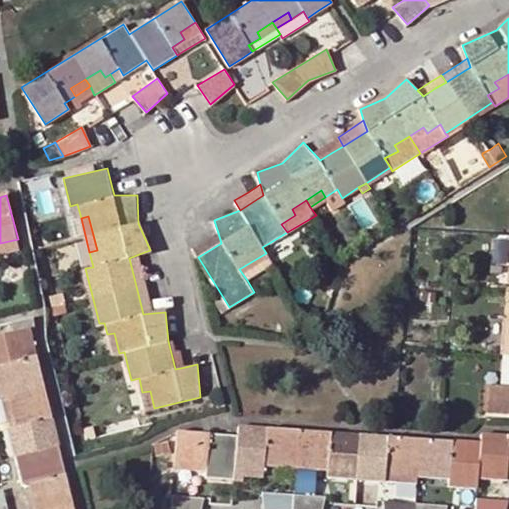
[(0,250),(20,246),(18,239),(0,243),(0,250)]
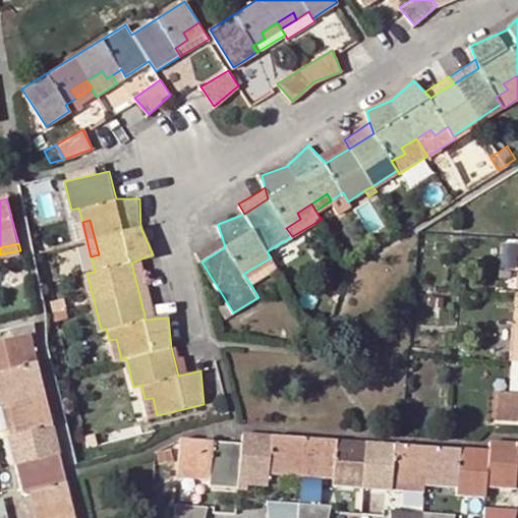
[(274,247),(267,251),(271,257),(273,261),(280,256),(274,247)]
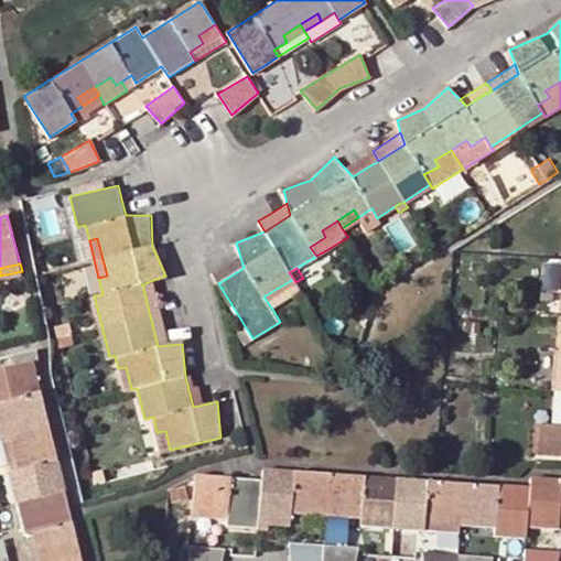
[(263,297),(272,309),(301,291),(295,282),(293,279),(263,297)]
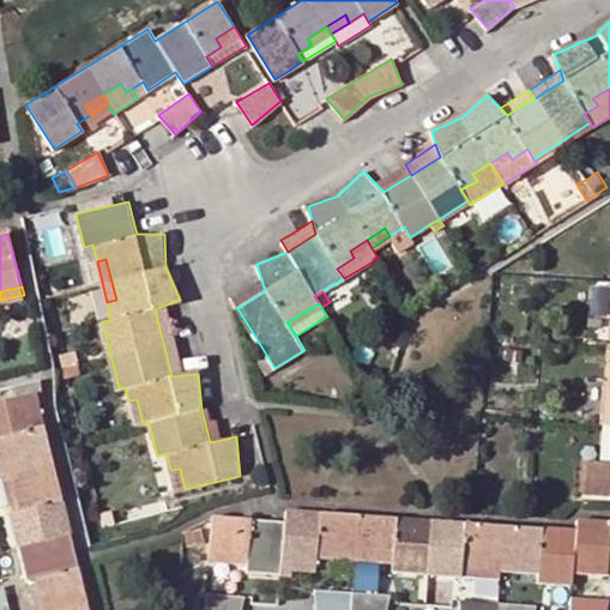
[(167,305),(155,309),(171,376),(183,375),(180,361),(170,321),(167,305)]
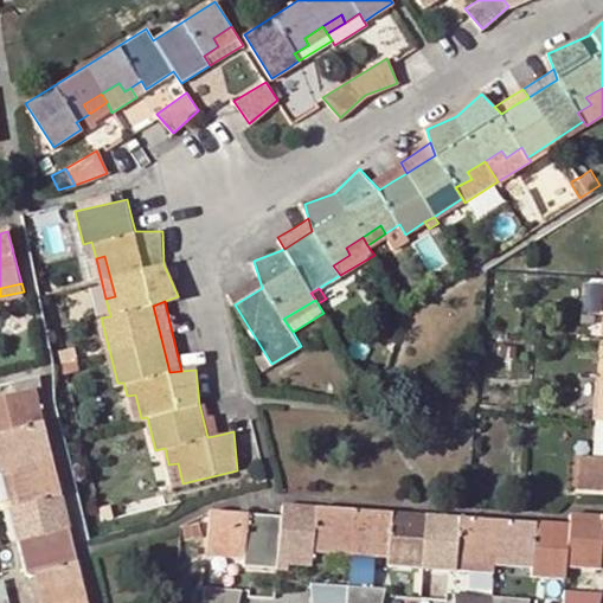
[(75,344),(62,347),(65,363),(78,359),(75,344)]
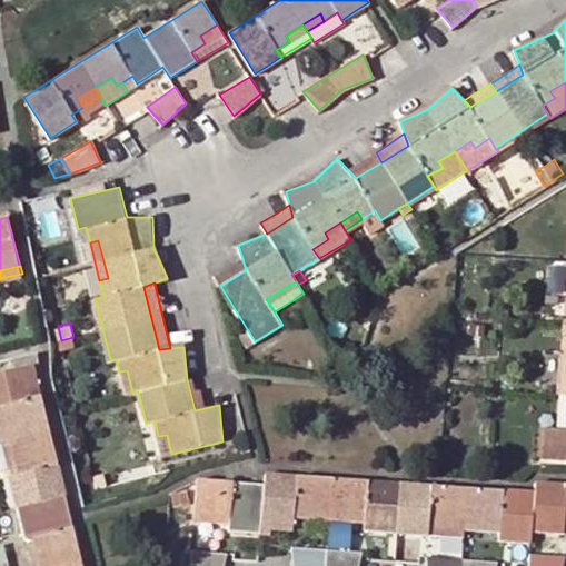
[(73,337),(61,340),(63,348),(76,345),(73,337)]
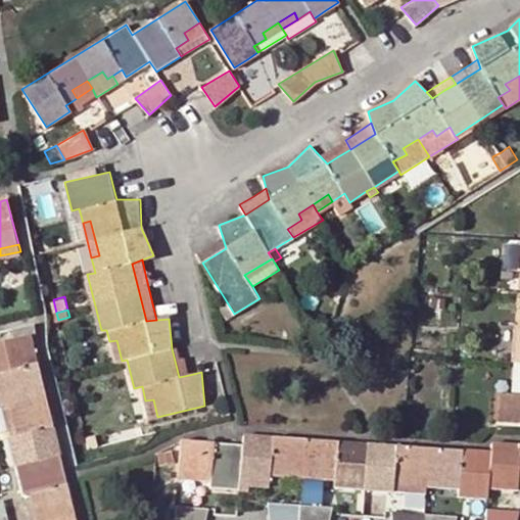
[(76,519),(35,349),(31,334),(0,341),(0,372),(1,372),(3,379),(5,385),(12,383),(16,402),(20,418),(13,420),(16,428),(17,435),(10,437),(24,493),(32,491),(33,498),(35,506),(42,504),(46,519),(76,519)]
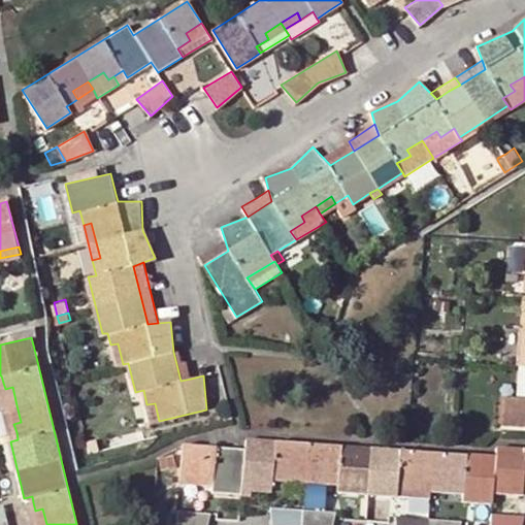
[(117,366),(123,364),(118,343),(110,345),(117,366)]
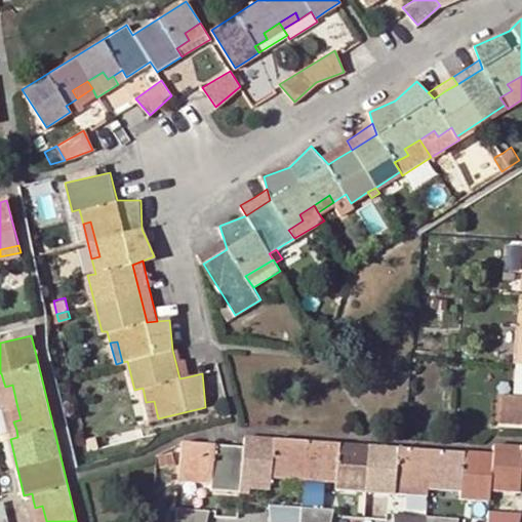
[(518,362),(521,362),(521,343),(514,342),(513,362),(518,362)]
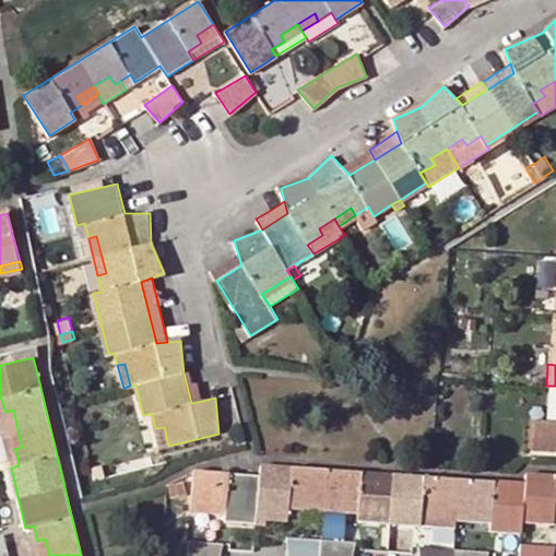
[(189,371),(184,373),(191,403),(202,401),(200,390),(198,380),(191,382),(189,371)]
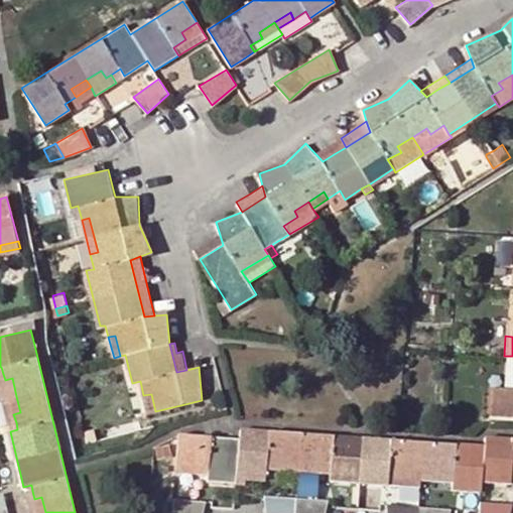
[(12,378),(5,380),(9,398),(16,396),(12,378)]
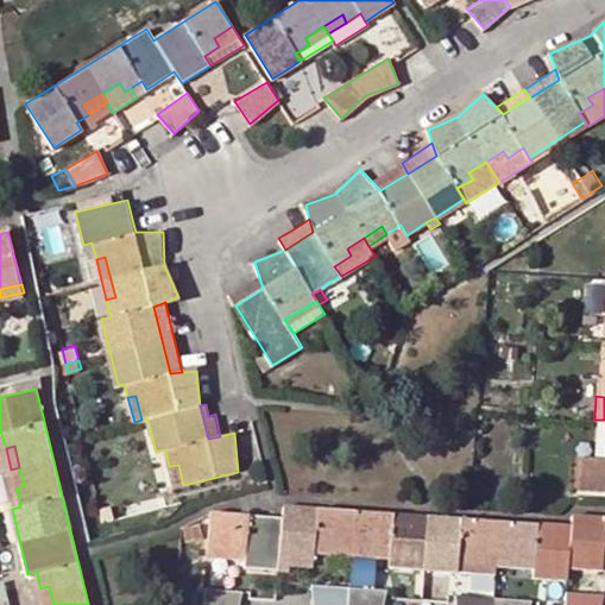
[(579,490),(604,491),(604,459),(597,458),(581,457),(579,490)]
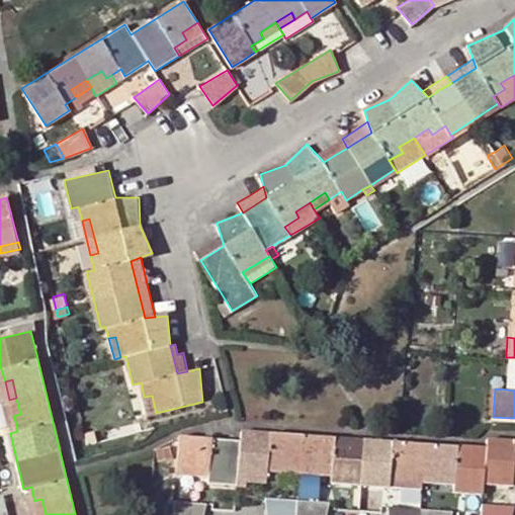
[(149,415),(156,413),(152,396),(144,397),(149,415)]
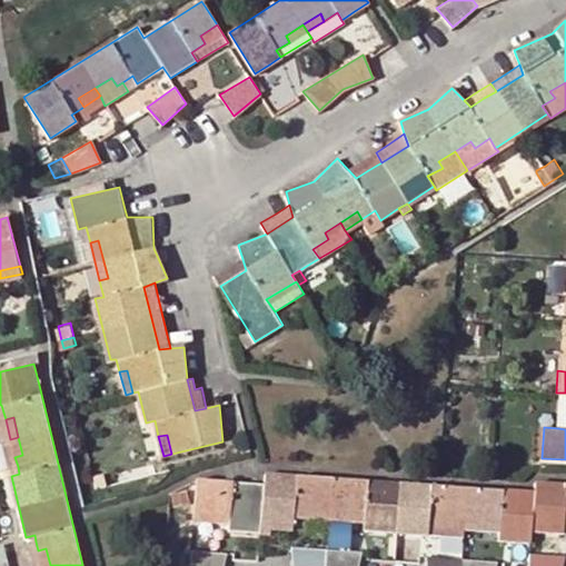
[(18,437),(10,439),(15,457),(22,455),(18,437)]
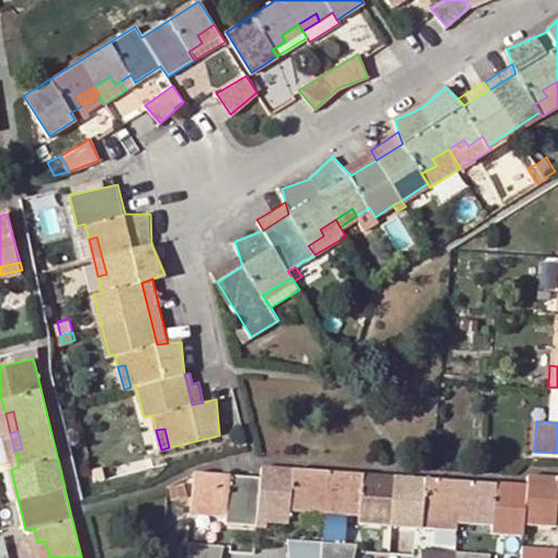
[(102,464),(91,467),(94,480),(106,478),(102,464)]
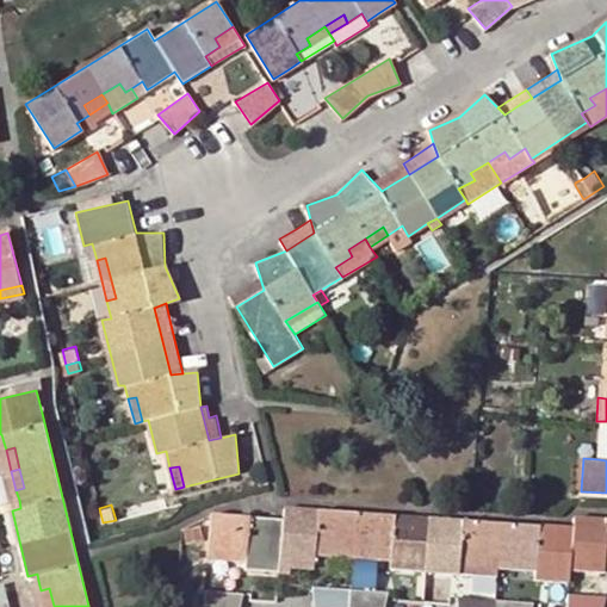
[(284,519),(211,513),(209,544),(230,545),(230,557),(248,558),(248,568),(272,570),(280,570),(280,567),(282,557),(315,559),(315,551),(334,552),(334,542),(354,543),(376,545),(375,555),(392,556),(391,567),(400,567),(451,571),(459,571),(459,561),(478,562),(479,552),(500,555),(520,556),(518,564),(532,565),(537,565),(536,578),(571,581),(571,568),(605,570),(606,558),(606,518),(575,515),(574,527),(285,506),(284,519)]
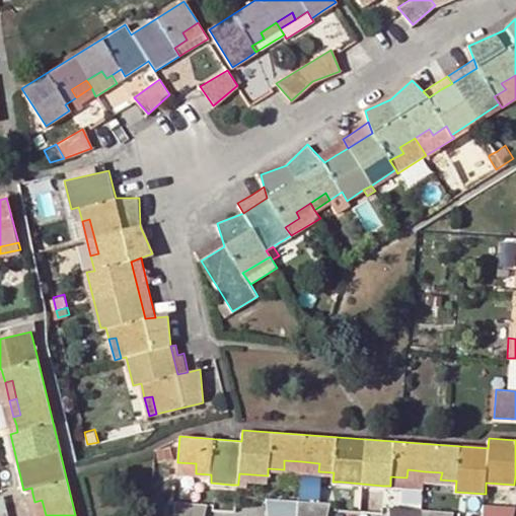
[(239,473),(238,482),(299,486),(300,470),(301,461),(284,460),(284,469),(268,468),(268,475),(239,473)]
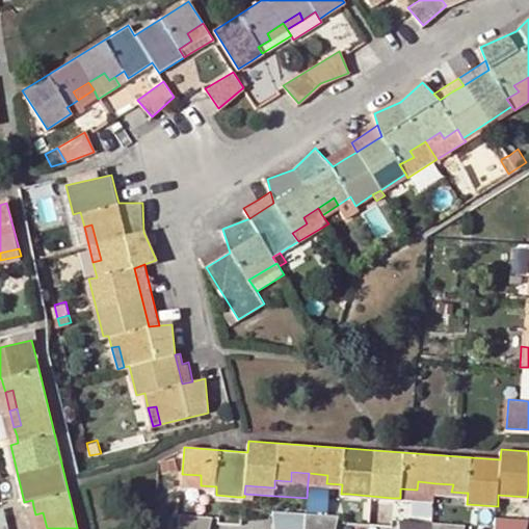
[(309,473),(308,482),(326,483),(327,475),(309,473)]
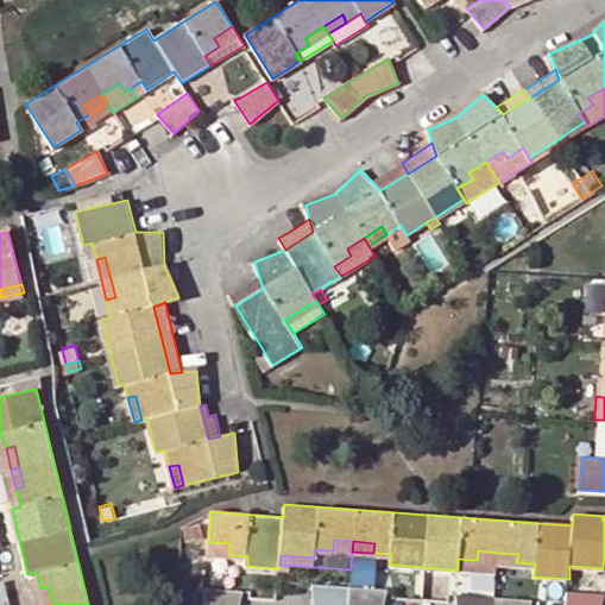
[(229,543),(208,542),(207,554),(229,555),(229,543)]
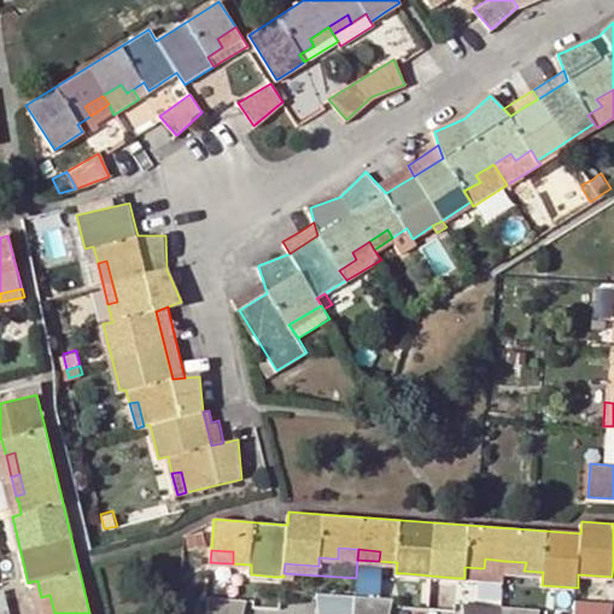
[(504,569),(506,561),(485,559),(484,568),(465,567),(465,578),(504,582),(504,569)]
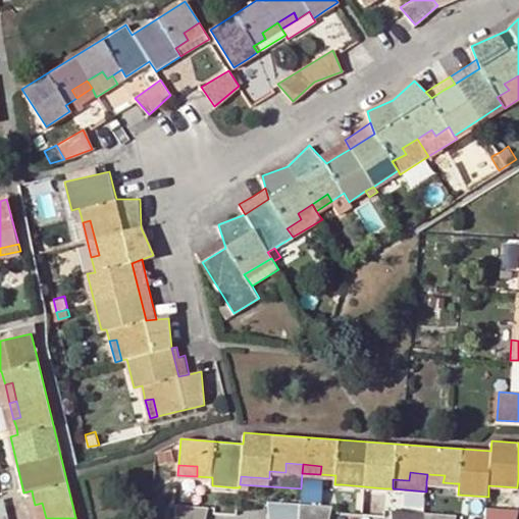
[(426,481),(443,482),(445,475),(427,474),(426,481)]
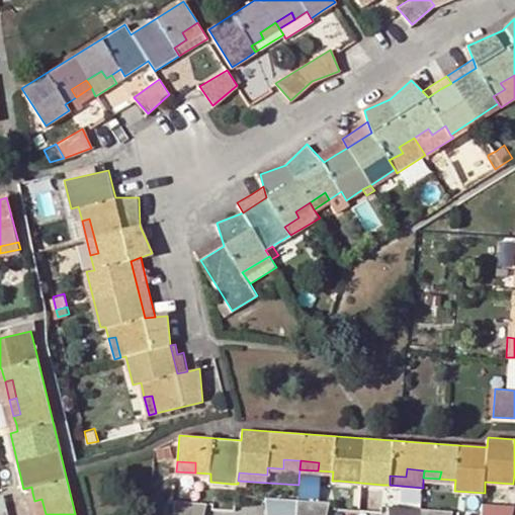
[(0,514),(8,514),(4,495),(0,496),(0,514)]
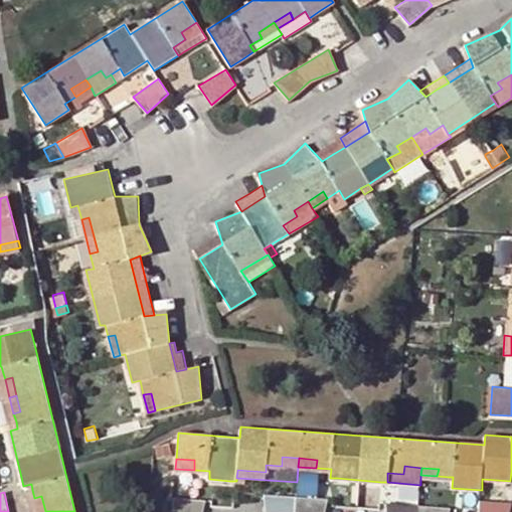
[(254,493),(256,497),(266,496),(266,511),(324,511),(327,499),(254,493)]
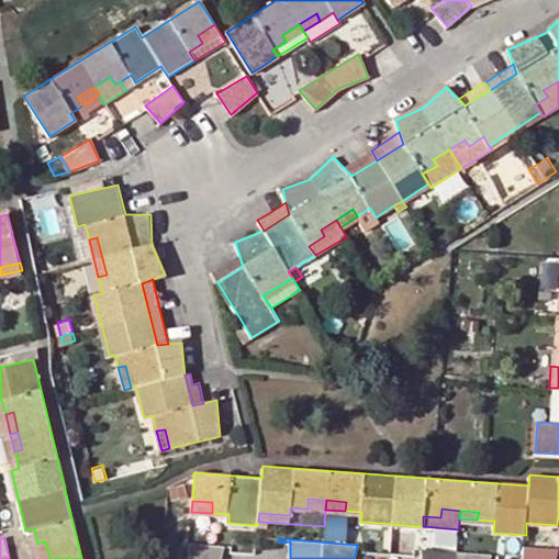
[(42,558),(49,558),(45,541),(37,544),(42,558)]
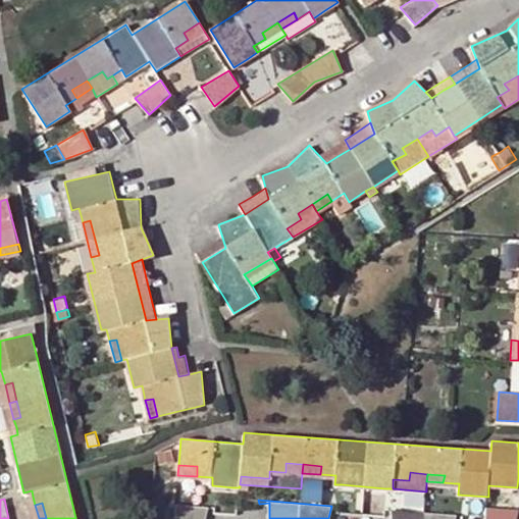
[(269,518),(269,503),(259,504),(259,518),(269,518)]
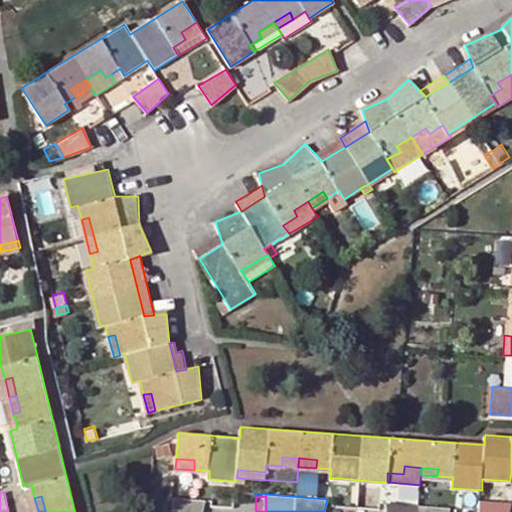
[(174,511),(202,511),(206,499),(175,497),(174,511)]
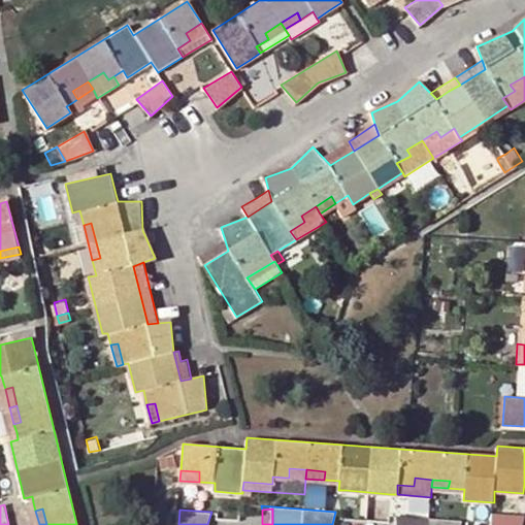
[(522,524),(524,515),(493,514),(491,524),(522,524)]
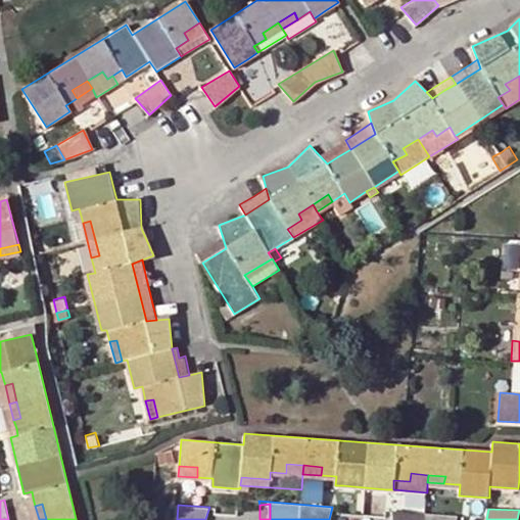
[(457,519),(458,515),(393,510),(393,519),(457,519)]
